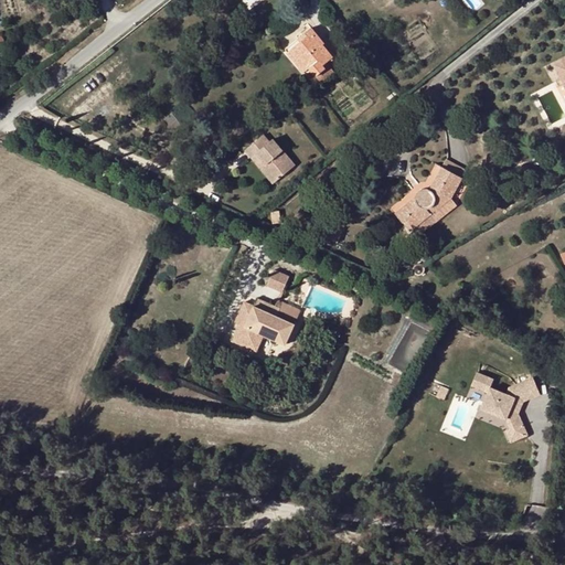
[(326,68),(323,66),(327,63),(333,57),(323,44),(324,43),(312,29),(299,40),(300,41),(292,49),(300,59),(301,57),(310,68),(317,76),(326,68)]
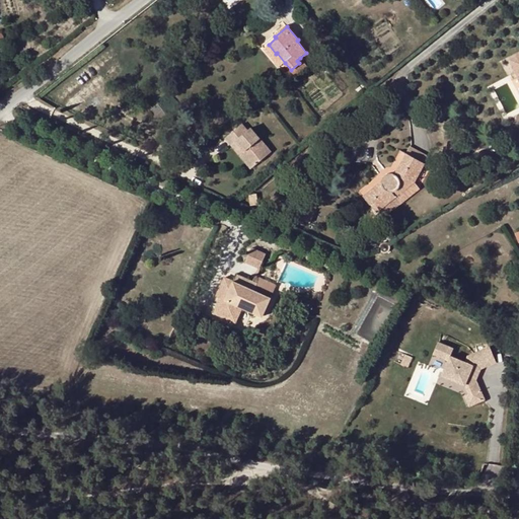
[(280,67),(285,63),(277,53),(276,54),(269,45),(276,38),(275,36),(263,47),(280,67)]
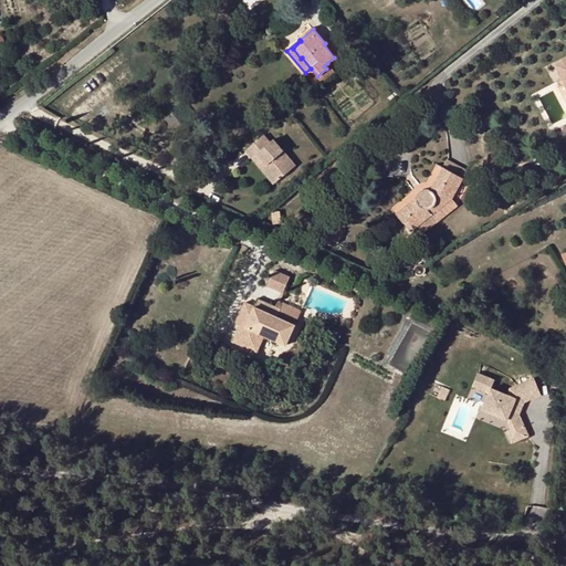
[(565,59),(554,65),(565,87),(565,59)]
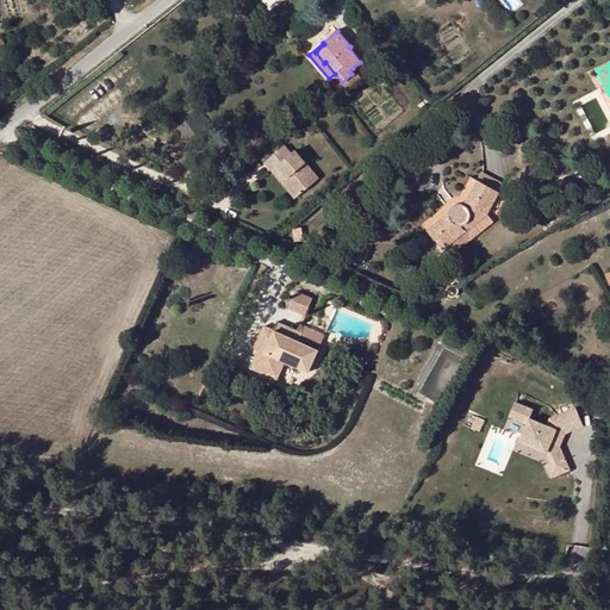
[(361,78),(353,68),(349,72),(352,74),(342,82),(347,88),(361,78)]
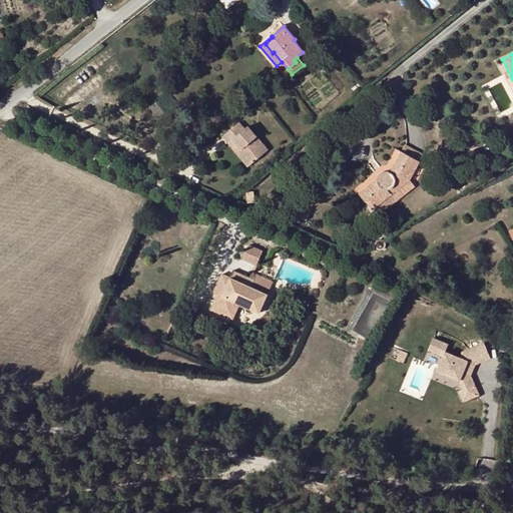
[(248,167),(270,149),(242,118),(221,136),(248,167)]
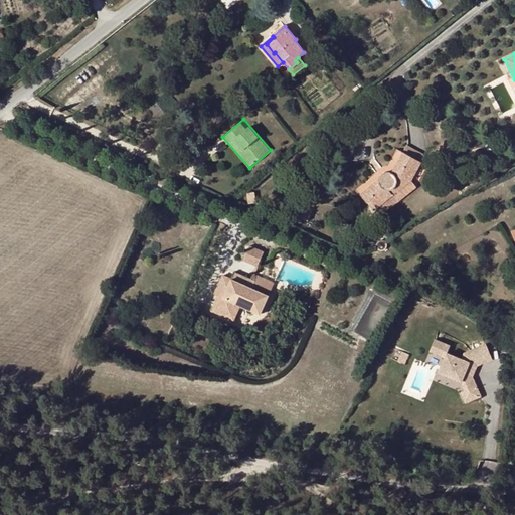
[(421,163),(425,156),(408,146),(406,146),(403,153),(421,163)]
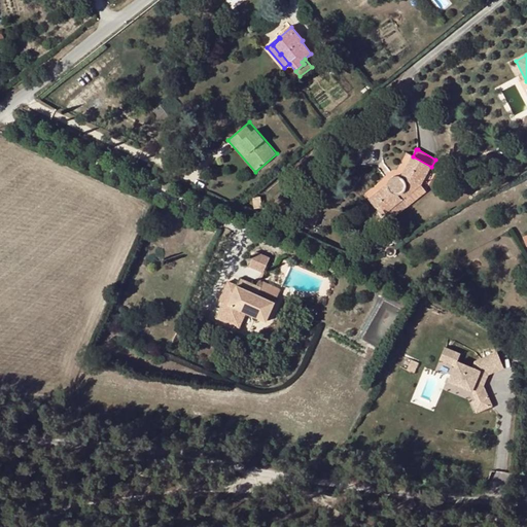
[(421,185),(431,167),(413,156),(403,172),(399,176),(397,176),(395,177),(393,177),(392,179),(390,180),(389,182),(388,184),(370,199),(376,207),(380,205),(386,213),(421,185)]
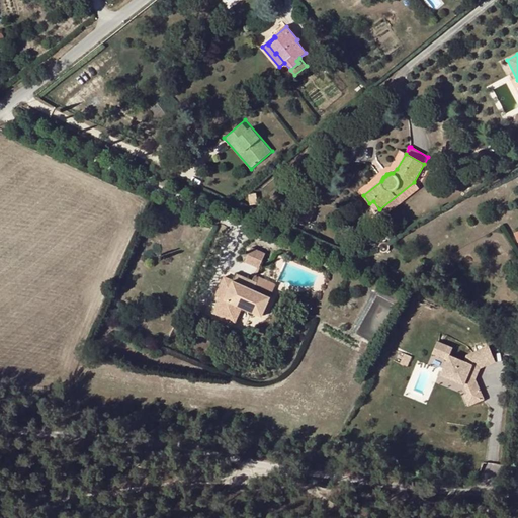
[(419,188),(414,182),(379,209),(384,216),(397,206),(419,188)]
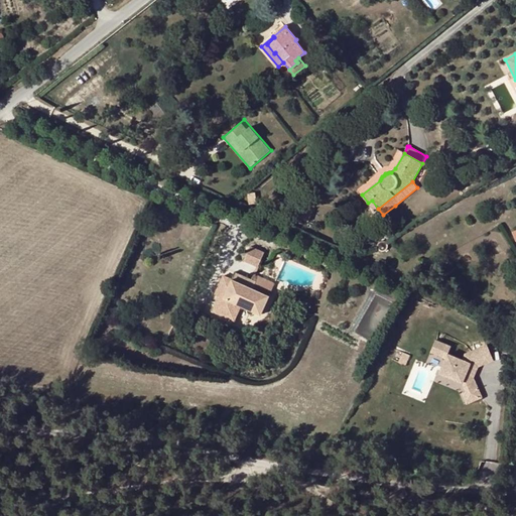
[(260,265),(266,250),(251,244),(245,259),(260,265)]
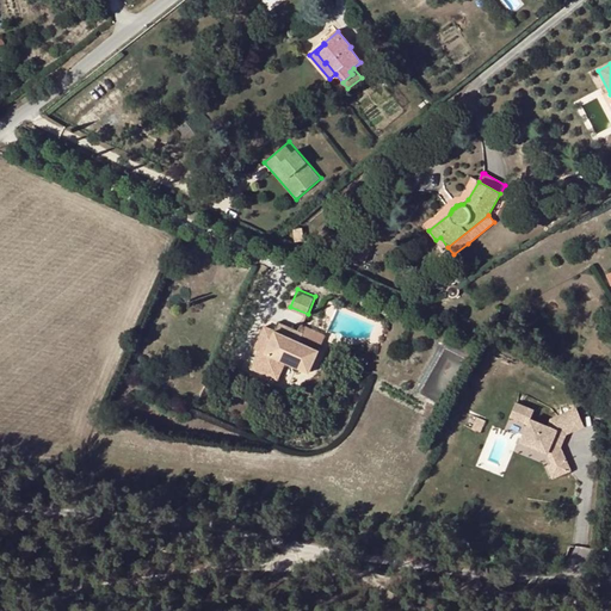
[(300,362),(297,368),(308,374),(318,351),(300,343),(303,334),(278,323),(276,331),(265,326),(258,344),(261,346),(259,351),(252,369),(278,381),(283,369),(278,368),(283,356),(300,362)]
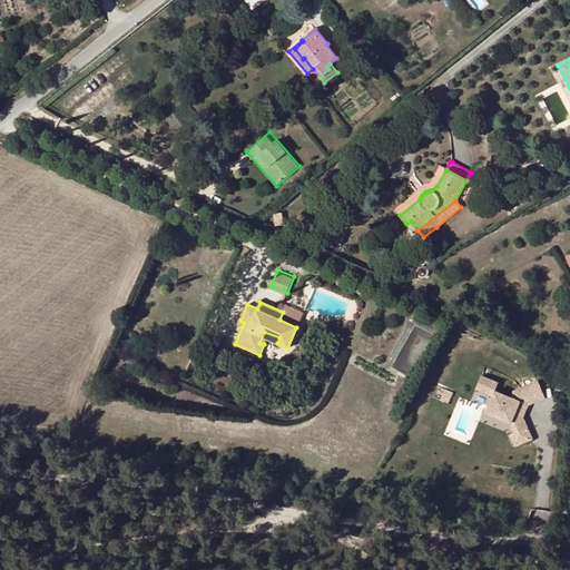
[(303,314),(285,306),(283,312),(279,320),(296,327),(303,314)]
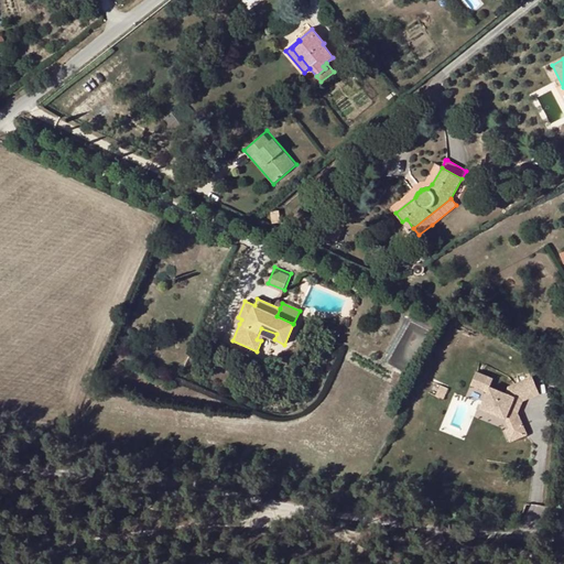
[(261,328),(257,339),(261,340),(263,335),(274,339),(277,334),(261,328)]
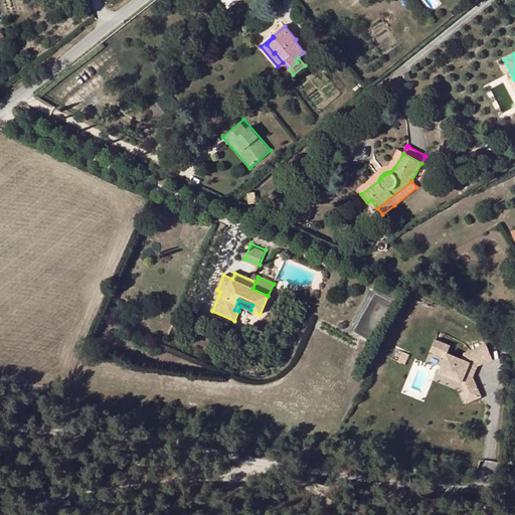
[(485,310),(494,315),(496,310),(488,305),(485,310)]
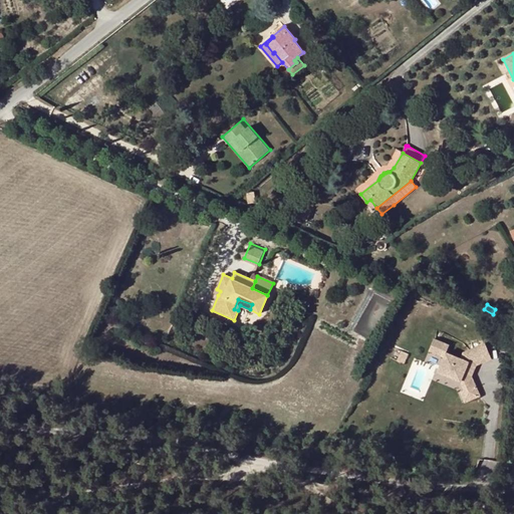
[(513,312),(498,304),(495,309),(493,314),(509,323),(513,314),(513,312)]
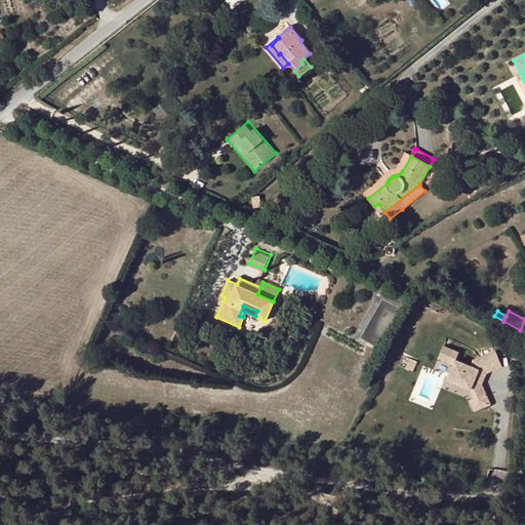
[(439,358),(454,364),(448,379),(471,390),(475,399),(486,395),(482,385),(486,372),(501,366),(495,352),(474,362),(471,368),(456,360),(459,353),(444,346),(439,358)]
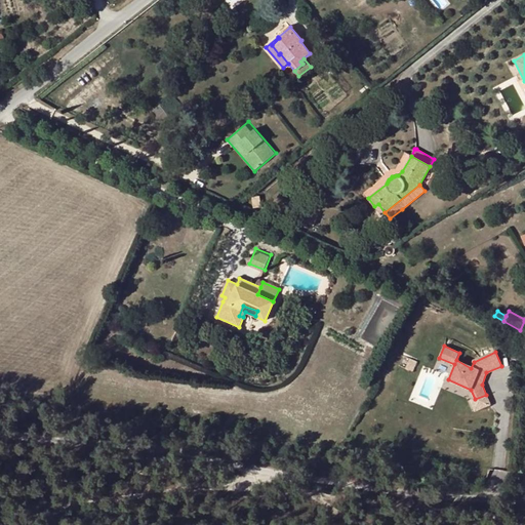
[(475,399),(471,401),(475,411),(490,404),(486,395),(475,399)]
